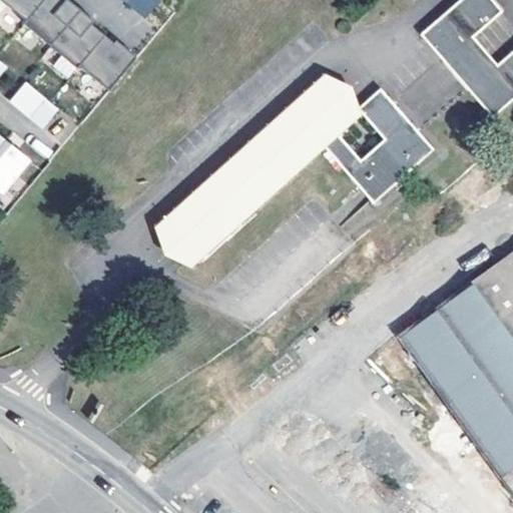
[(1,0),(26,21),(43,0),(1,0)]
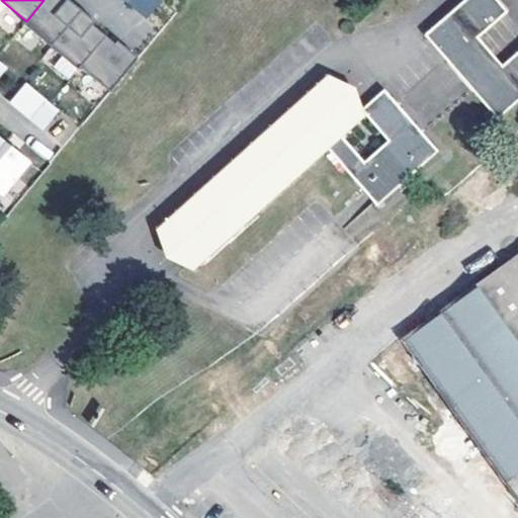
[(80,12),(65,0),(44,0),(26,21),(39,31),(37,34),(52,47),(54,44),(80,12)]
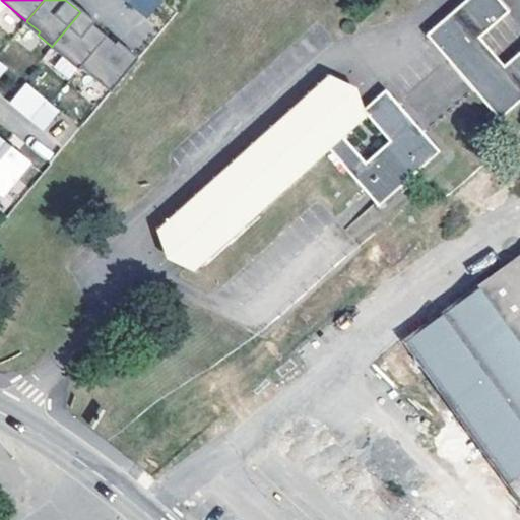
[(142,0),(129,0),(128,2),(136,8),(142,0)]
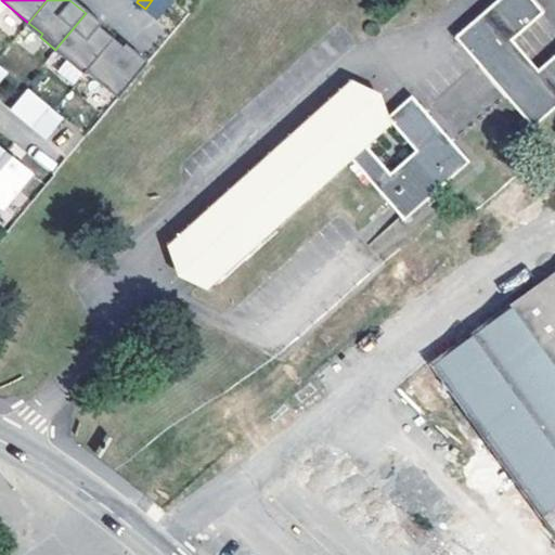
[(173,0),(152,0),(145,9),(158,20),(173,0)]
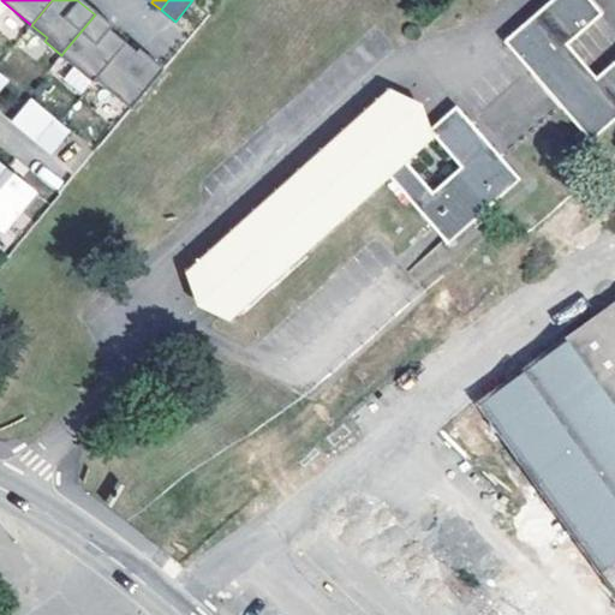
[(590,0),(550,0),(505,40),(590,139),(614,117),(614,60),(596,78),(566,43),(602,12),(590,0)]
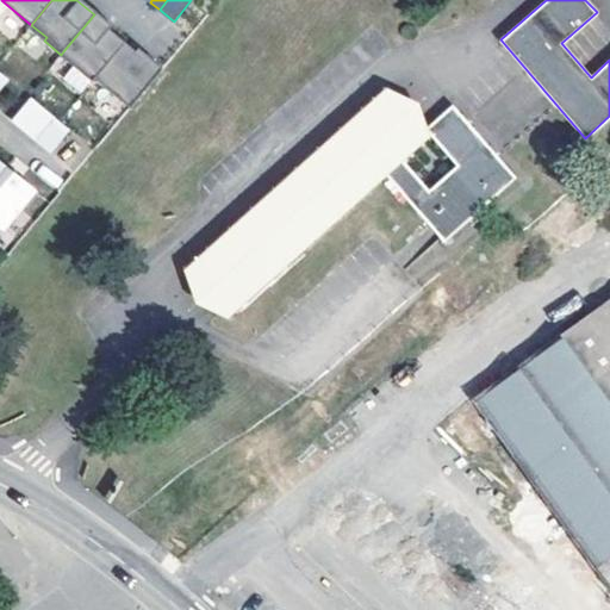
[(94,14),(63,51),(61,55),(78,69),(80,66),(95,79),(126,41),(94,14)]
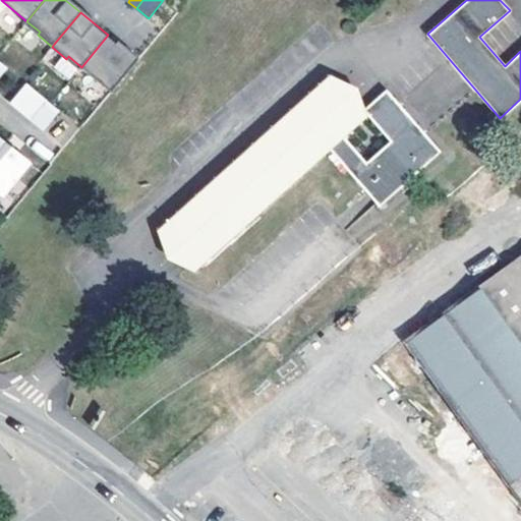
[(40,32),(26,21),(24,23),(38,35),(40,32)]
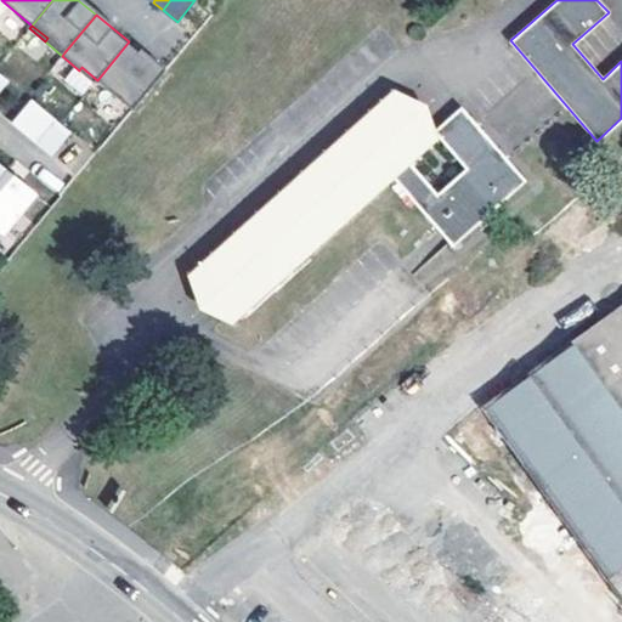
[(140,51),(129,41),(97,80),(134,111),(168,69),(151,55),(148,58),(140,51)]
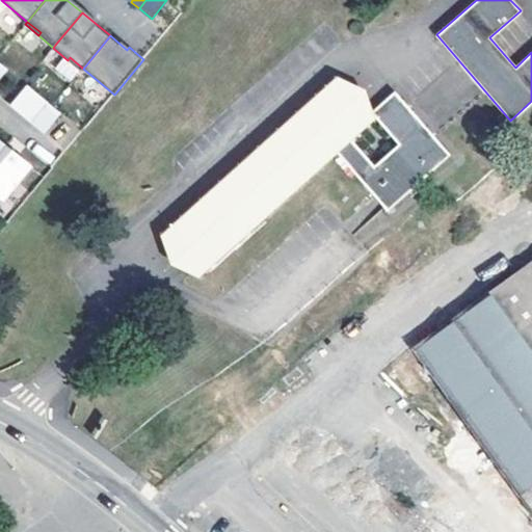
[(127,50),(129,47),(122,41),(120,44),(127,50)]
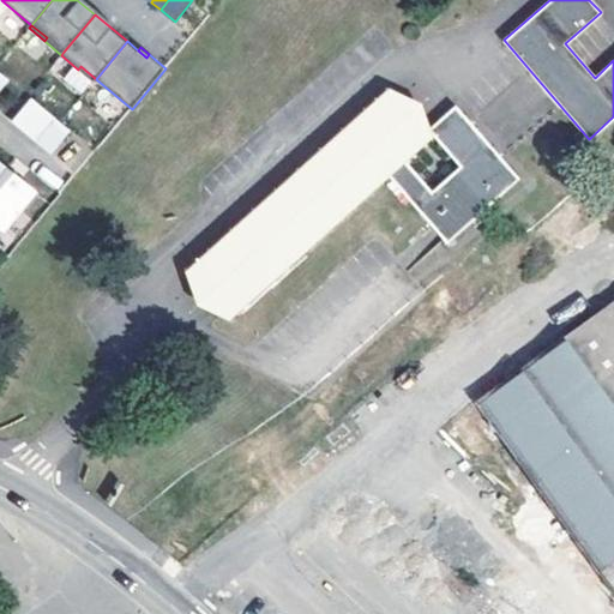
[(80,66),(78,70),(94,82),(96,79),(80,66)]
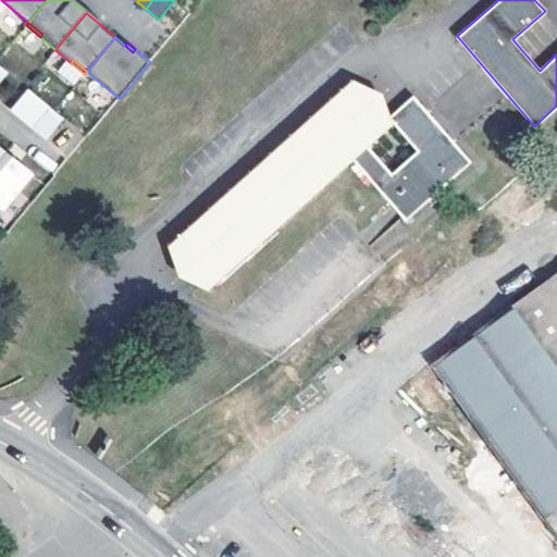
[(355,81),(173,247),(210,292),(353,164),(357,161),(404,215),(407,220),(473,161),(415,95),(387,119),(355,81)]
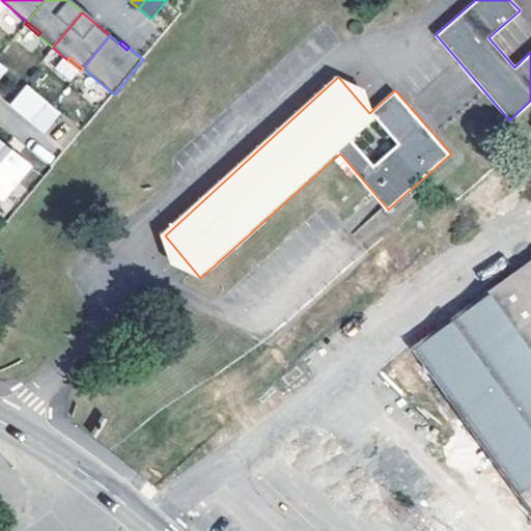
[(10,105),(23,115),(39,95),(27,85),(10,105)]
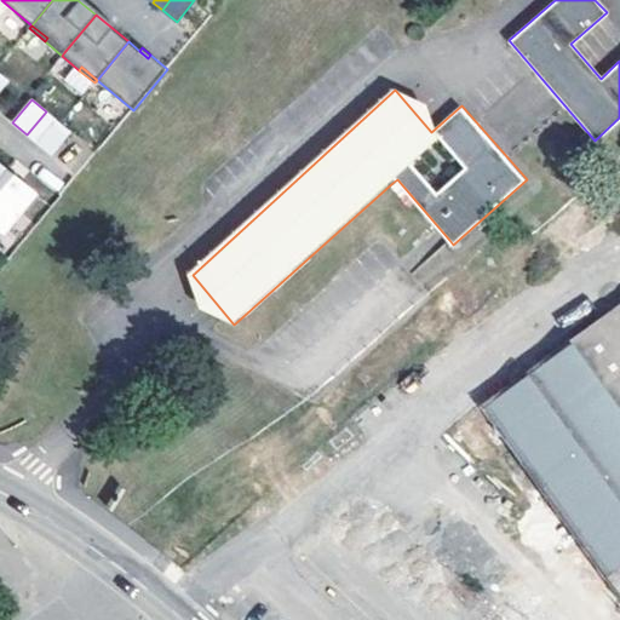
[(35,142),(55,119),(46,112),(27,135),(35,142)]
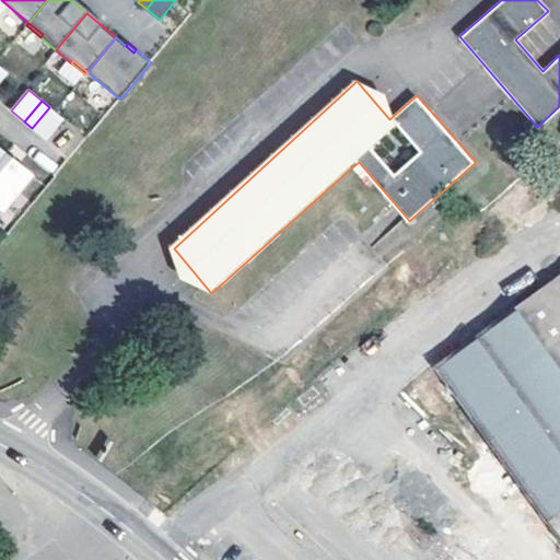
[(49,107),(32,128),(46,139),(63,118),(49,107)]
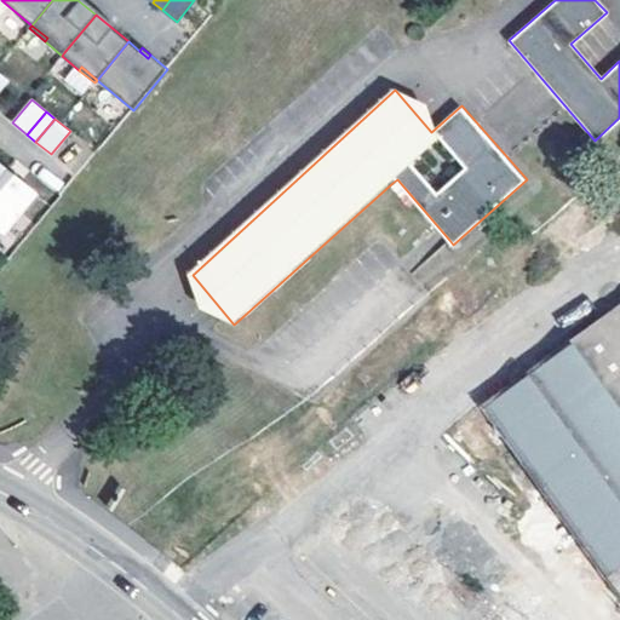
[(7,170),(0,177),(0,231),(5,236),(39,195),(15,176),(7,170)]
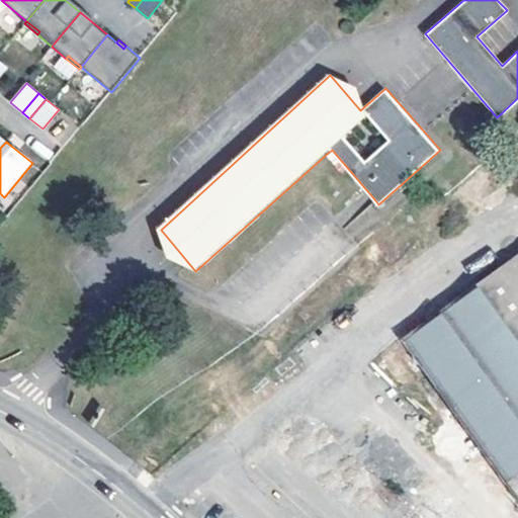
[(517,253),(398,342),(517,504),(517,253)]
